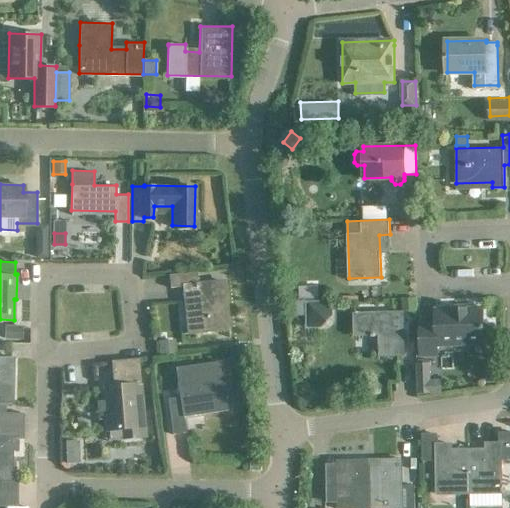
[(192,330),(228,326),(223,279),(197,282),(196,270),(168,273),(170,287),(184,285),(185,297),(189,297),(192,330)]
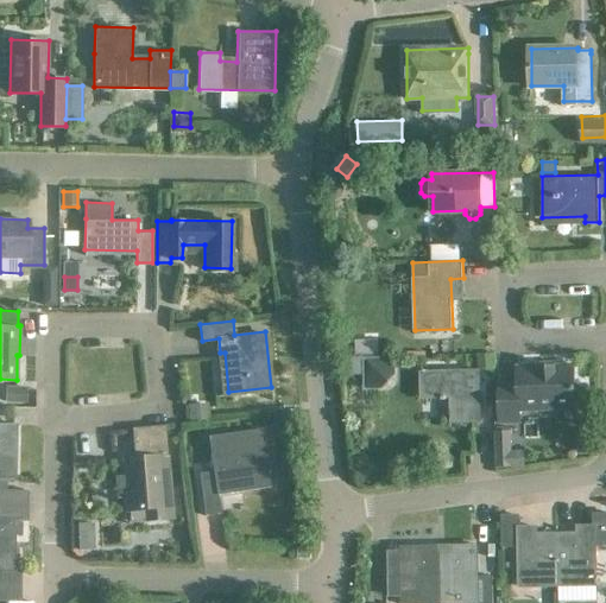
[(378,338),(358,340),(358,353),(378,353),(378,338)]
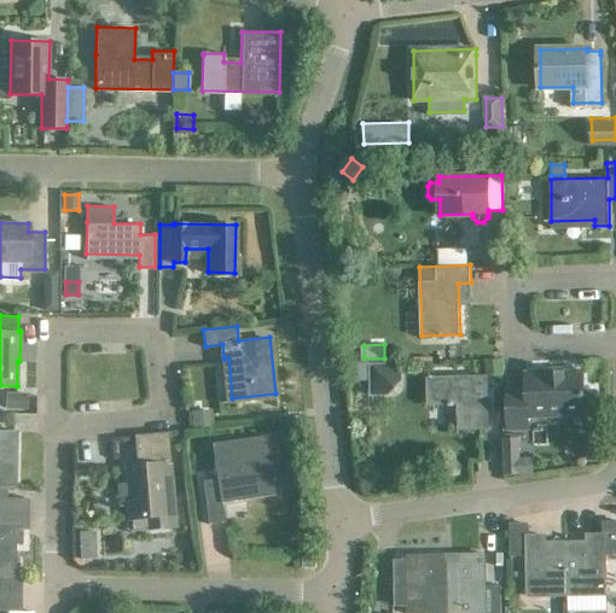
[(503,360),(486,361),(486,375),(503,374),(503,360)]
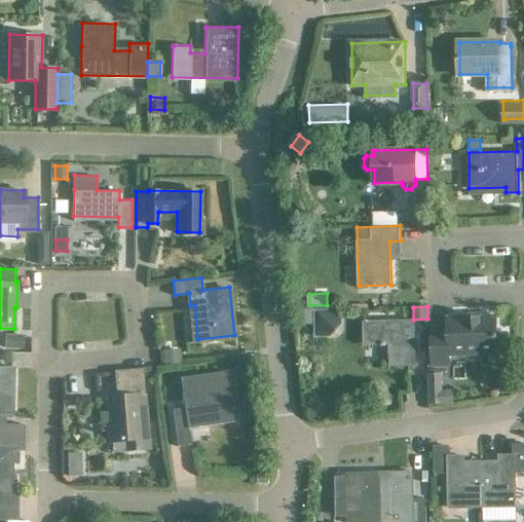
[(332,333),(342,323),(341,309),(317,309),(317,334),(332,333)]
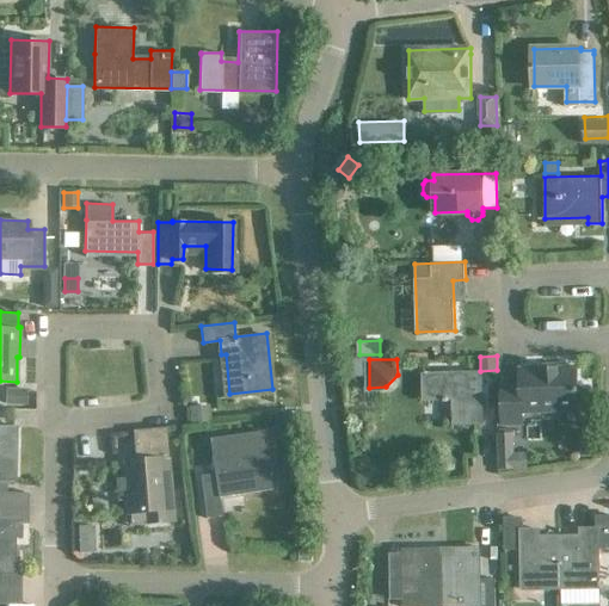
[(580,407),(579,366),(521,368),(522,384),(504,384),(505,421),(526,420),(524,409),(580,407)]
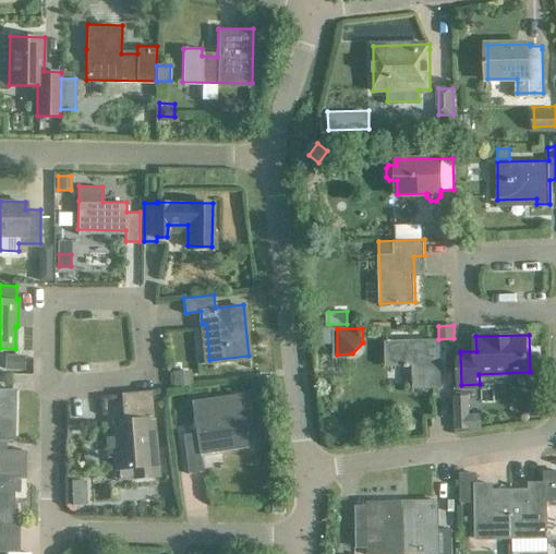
[(414,386),(442,386),(439,339),(386,341),(387,364),(414,364),(414,386)]
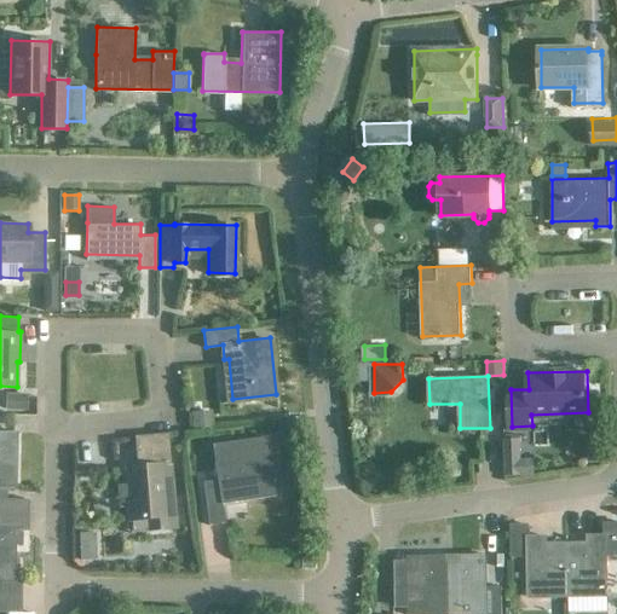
[(27,394),(6,393),(5,410),(27,410),(27,394)]
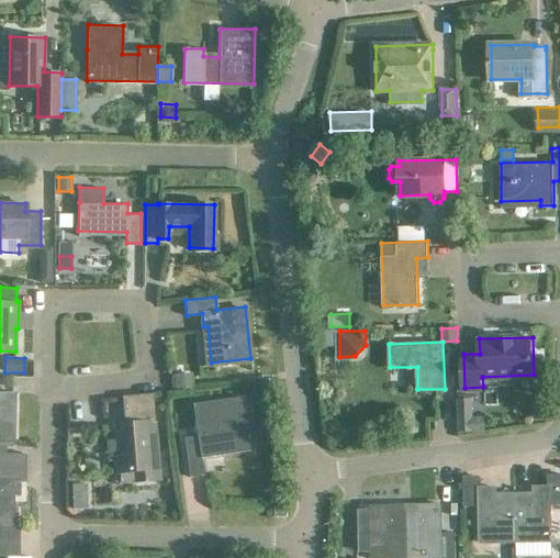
[(193,374),(174,375),(175,389),(193,388),(193,374)]
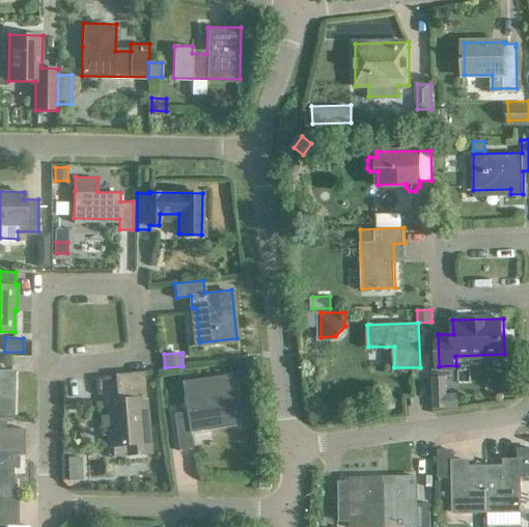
[(14,369),(0,369),(0,427),(7,428),(7,417),(12,417),(14,369)]
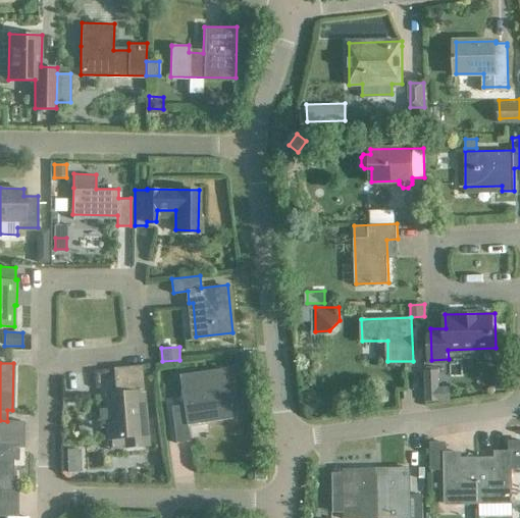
[(144,390),(143,376),(142,364),(113,366),(115,393),(106,394),(110,436),(125,435),(126,445),(149,444),(146,418),(140,419),(137,390),(144,390)]
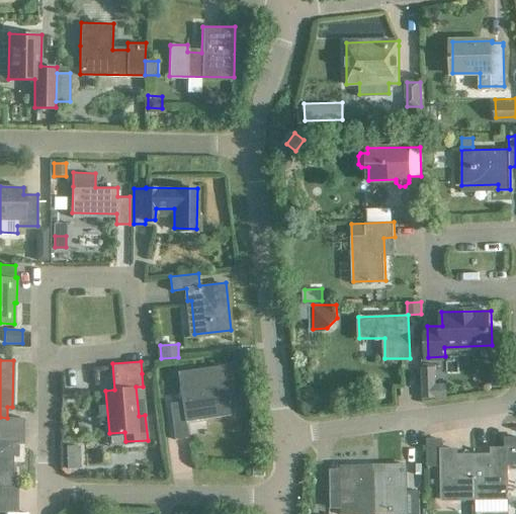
[(186,420),(230,413),(222,364),(178,371),(182,400),(169,403),(174,437),(188,435),(186,420)]
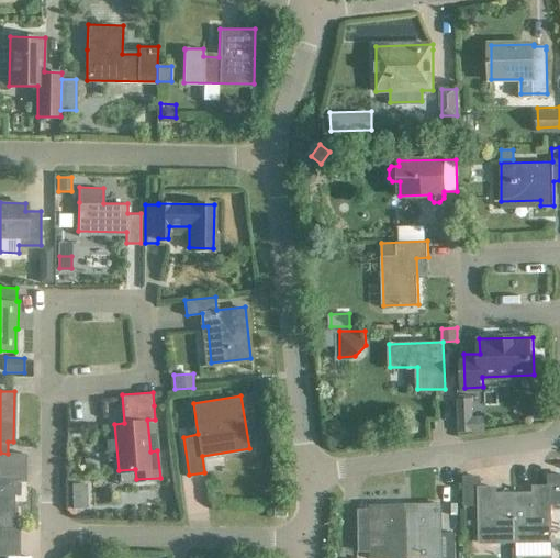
[(473,398),(459,398),(459,431),(485,431),(485,416),(473,416),(473,398)]
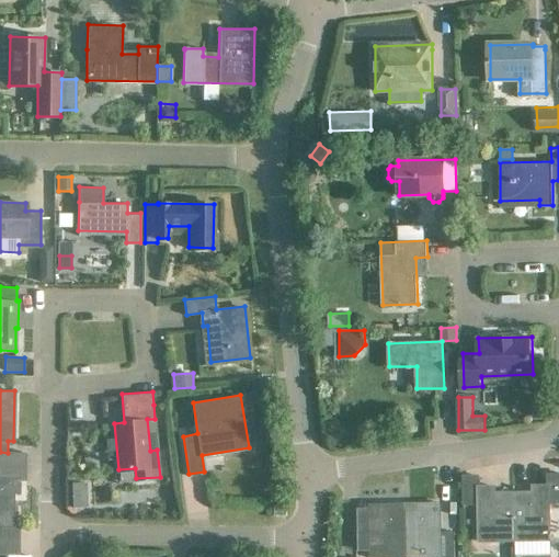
[(539,404),(534,410),(534,419),(549,418),(548,404),(539,404)]
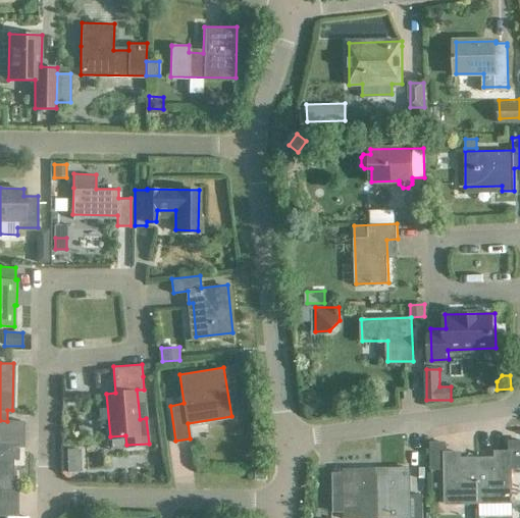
[(0,420),(0,432),(23,433),(23,421),(7,421),(0,420)]
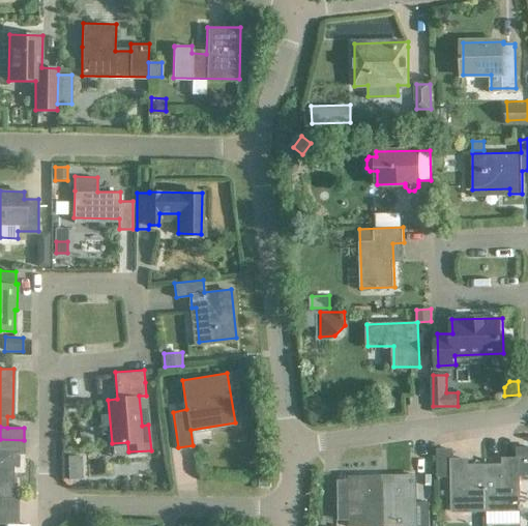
[(0,522),(18,523),(18,510),(19,498),(11,497),(12,464),(18,464),(18,455),(23,455),(24,440),(0,439),(0,522)]
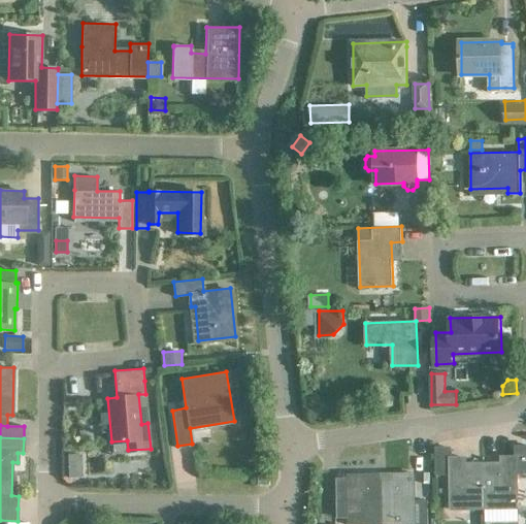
[(502,461),(484,462),(485,508),(504,508),(504,499),(518,499),(518,471),(525,470),(525,444),(517,445),(517,455),(502,455),(502,461)]
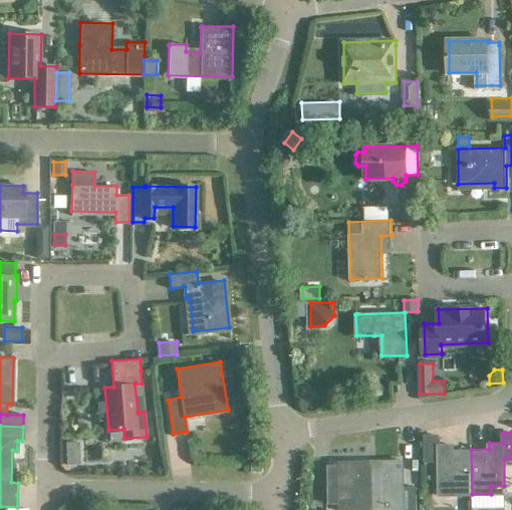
[(472,494),(471,450),(454,450),(454,444),(439,444),(439,435),(426,435),(426,460),(439,460),(439,487),(453,487),(453,494),(472,494)]
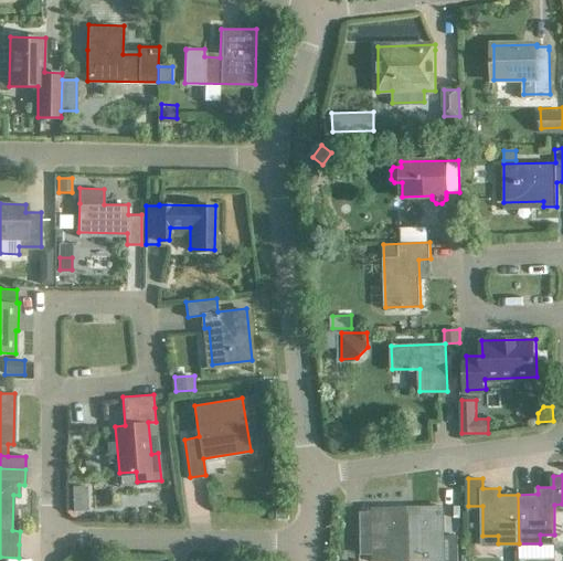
[(86,482),(72,483),(73,507),(87,506),(86,482)]
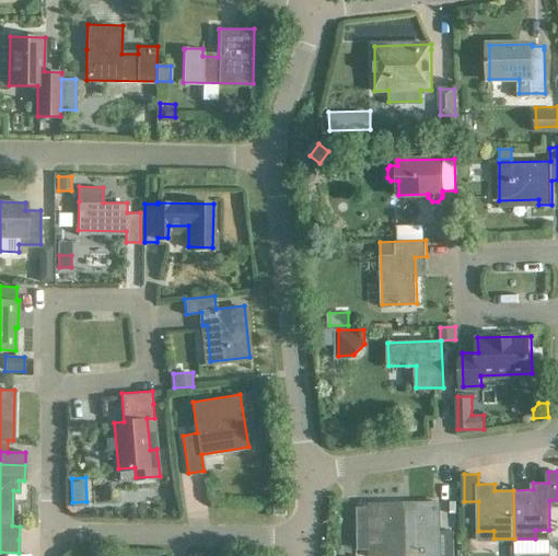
[(422,507),(405,508),(406,554),(407,554),(406,555),(423,555),(425,554),(441,554),(440,555),(454,555),(454,529),(440,529),(439,500),(422,500),(422,507)]
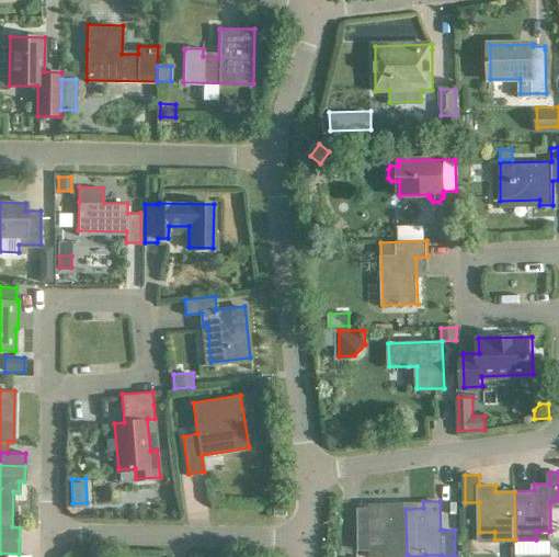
[(371,507),(358,507),(358,548),(371,547),(372,556),(407,555),(407,535),(406,509),(388,509),(388,502),(371,502),(371,507)]
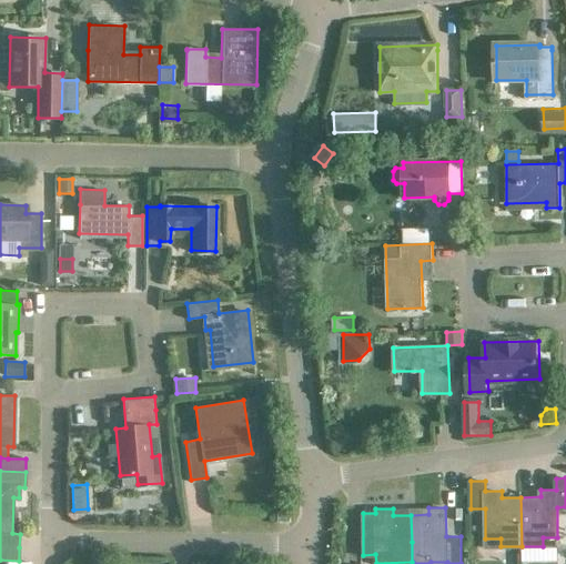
[(291,520),(291,510),(279,510),(279,520),(291,520)]
